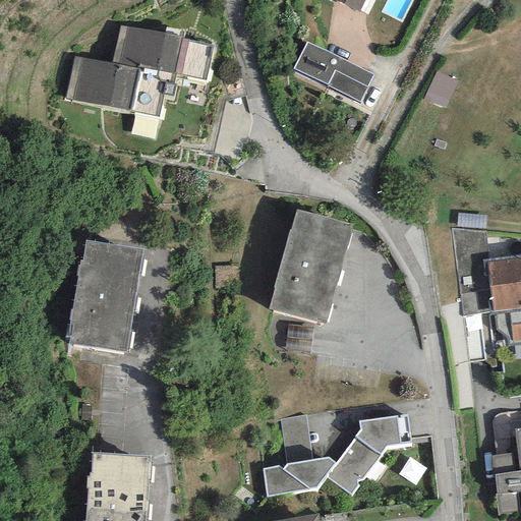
[(334,0),(359,11),(364,0),(334,0)]
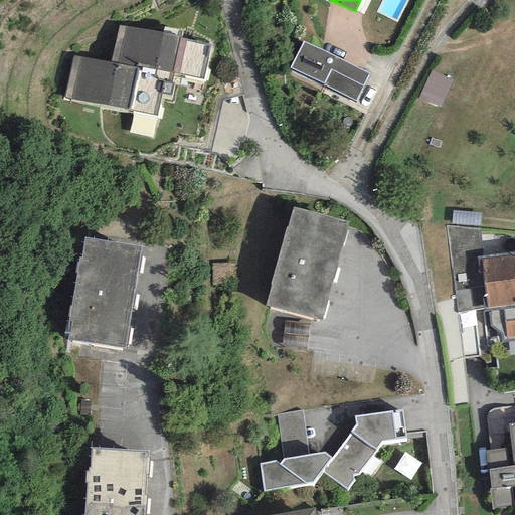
[(202,80),(209,46),(209,44),(180,38),(180,37),(119,25),(111,63),(72,56),(64,98),(156,117),(161,94),(171,96),(173,83),(171,83),(172,74),(202,80)]
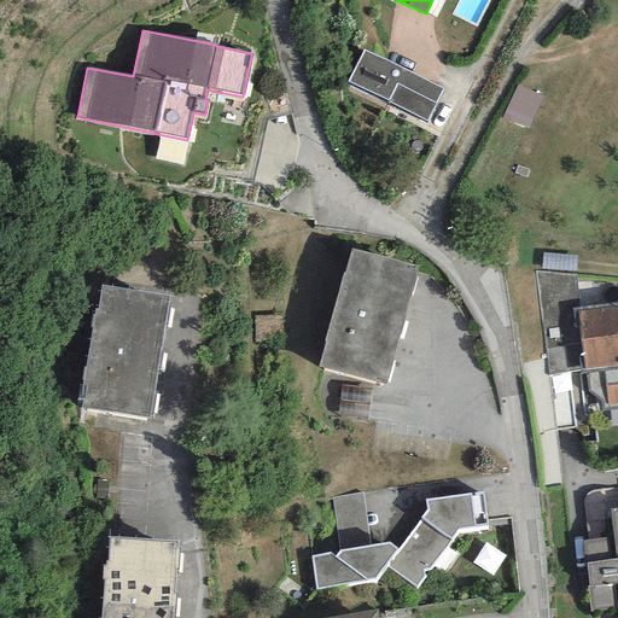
[(442,89),(363,50),(347,82),(426,122),(442,89)]
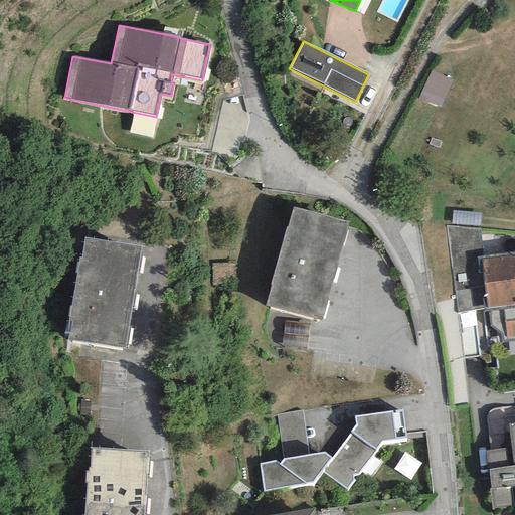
[(452,80),(430,70),(417,98),(440,108),(452,80)]
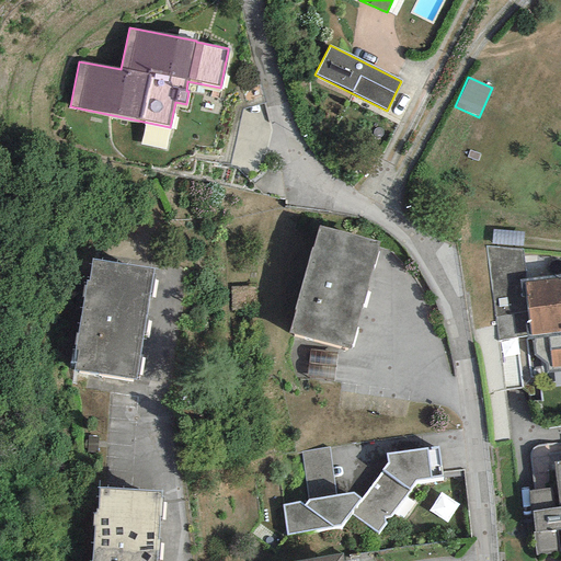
[(378,242),(318,226),(289,333),(350,350),(378,242)]
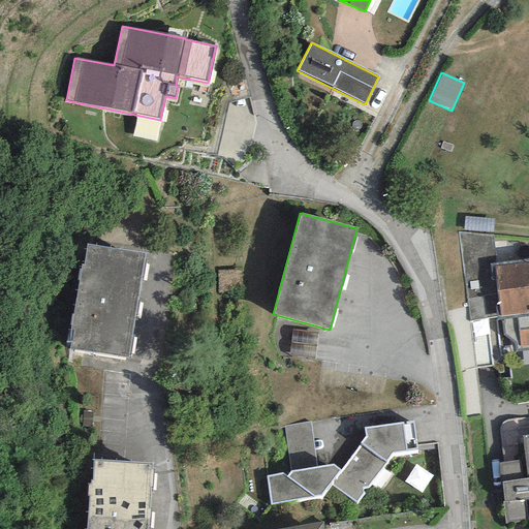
[(469,321),(499,317),(501,317),(528,313),(528,261),(495,267),(492,236),(457,232),(469,321)]
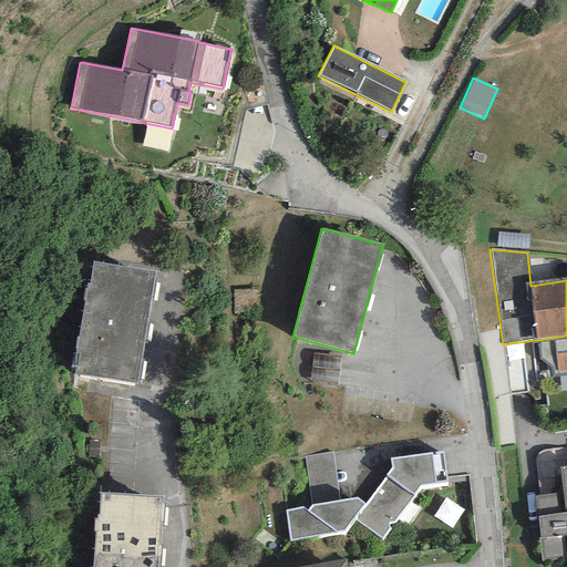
[(155,271),(92,261),(89,285),(86,284),(73,367),(75,367),(74,374),(137,384),(155,271)]
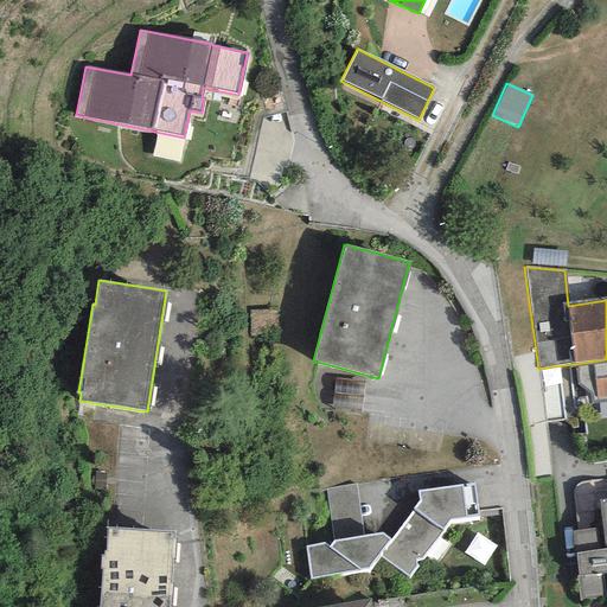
[(606,359),(575,364),(577,387),(589,395),(590,406),(606,403),(606,359)]
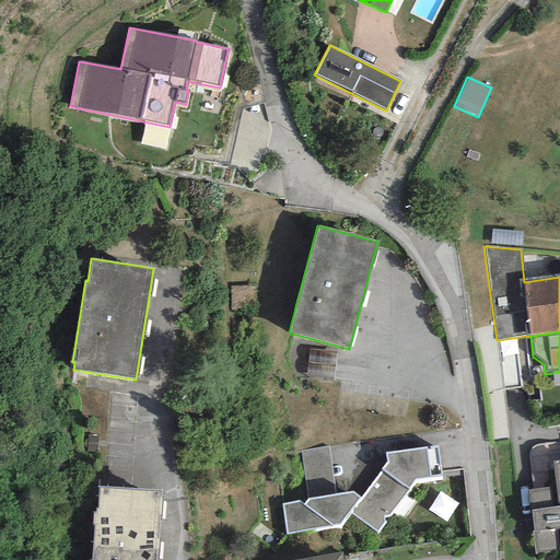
[(336,352),(308,349),(305,377),(333,381),(336,352)]
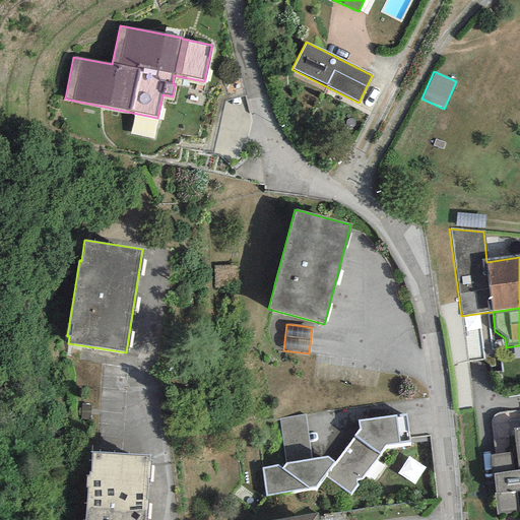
[(409,442),(405,414),(358,420),(360,429),(334,463),(327,456),(311,459),(285,463),(282,468),(278,465),(262,468),(266,496),(315,488),(324,475),(350,496),(358,485),(355,484),(355,479),(362,478),(385,446),(409,442)]
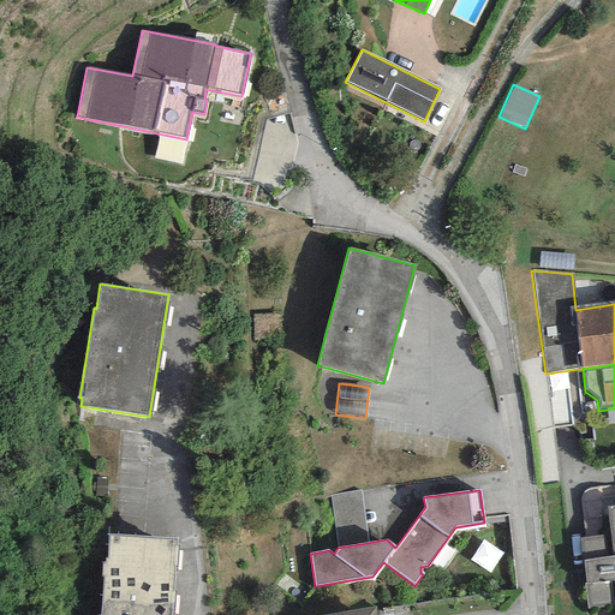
[(338,548),(368,543),(360,490),(329,495),(338,548)]
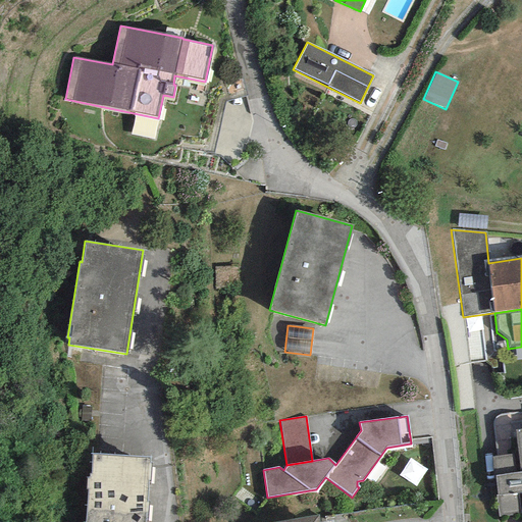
[(521,429),(515,430),(518,454),(491,457),(493,476),(499,517),(521,514),(521,429)]
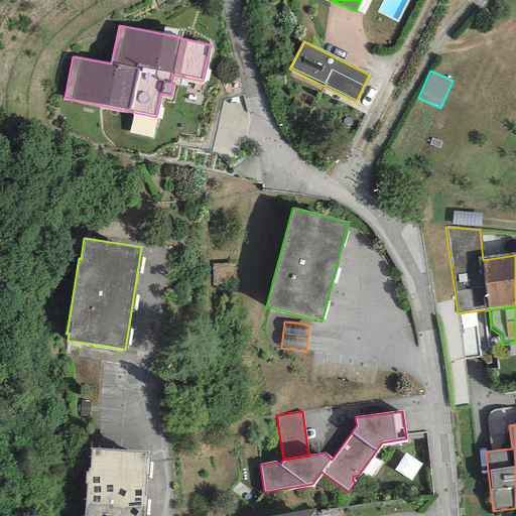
[(147,453),(91,449),(89,469),(88,469),(88,473),(85,473),(85,483),(86,484),(84,515),(142,515),(143,515),(145,515),(146,498),(144,498),(145,476),(148,476),(149,458),(146,458),(147,453)]
